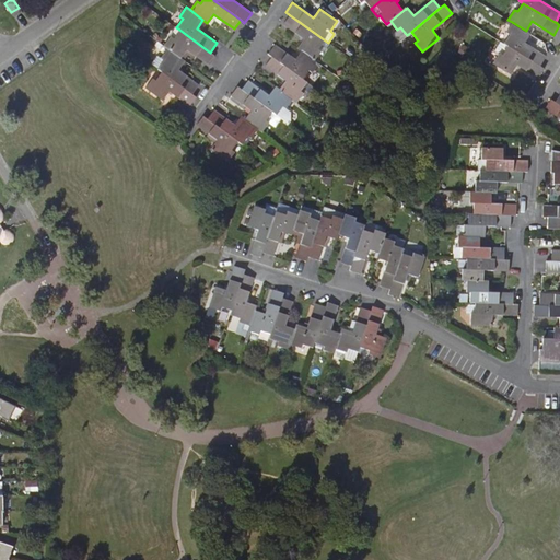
[(298,48),(302,50),(315,60),(322,51),(324,53),(330,44),(328,43),(290,15),(284,24),(304,39),(298,48)]
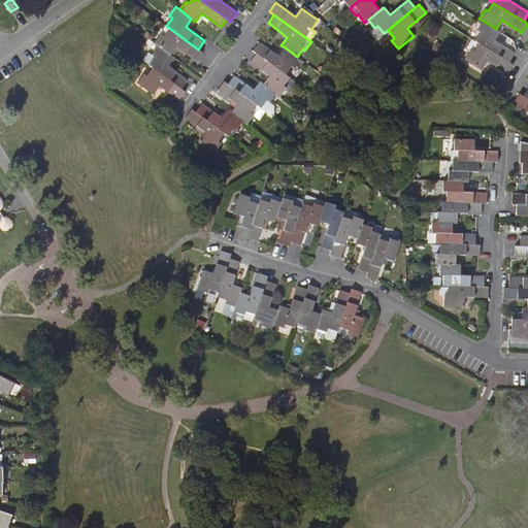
[(500,31),(496,29),(483,21),(477,30),(481,32),(474,41),(509,62),(515,53),(494,40),(500,31)]
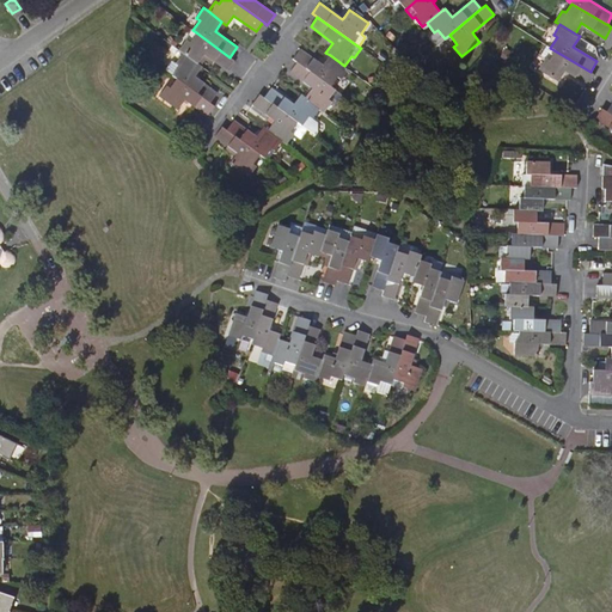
[(184,54),(197,63),(204,54),(227,71),(234,60),(230,57),(196,32),(190,43),(187,40),(179,50),(183,54),(184,54)]
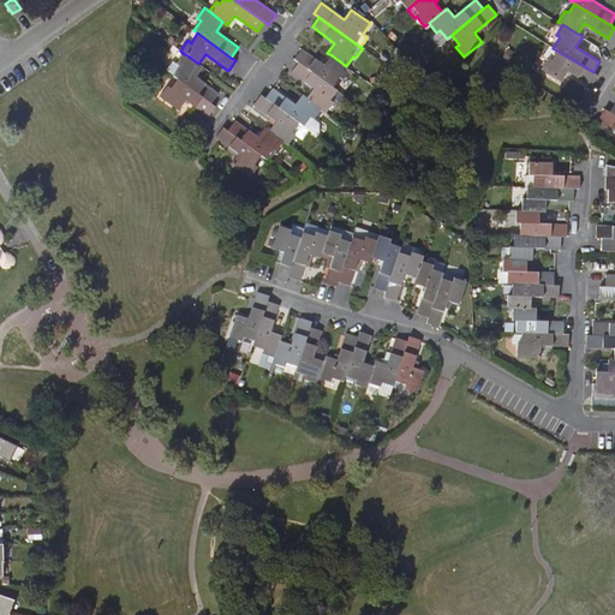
[(553,48),(550,46),(544,55),(548,59),(542,69),(561,82),(565,75),(567,71),(591,85),(598,76),(593,72),(553,48)]
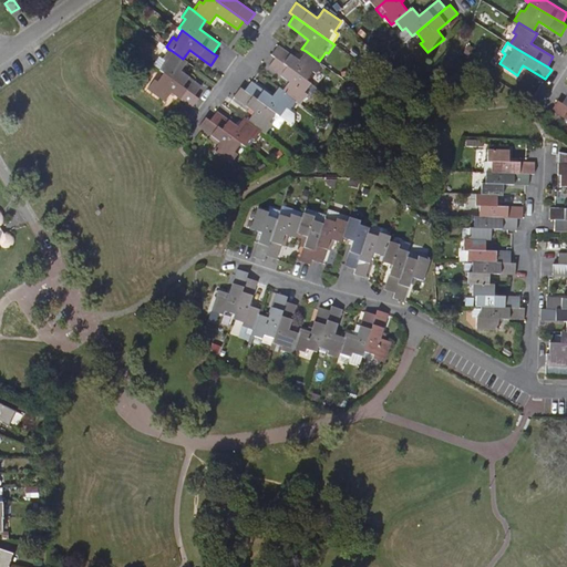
[(319,61),(306,51),(299,60),(278,45),(271,54),(276,58),(307,80),(313,71),(316,73),(323,63),(319,61)]
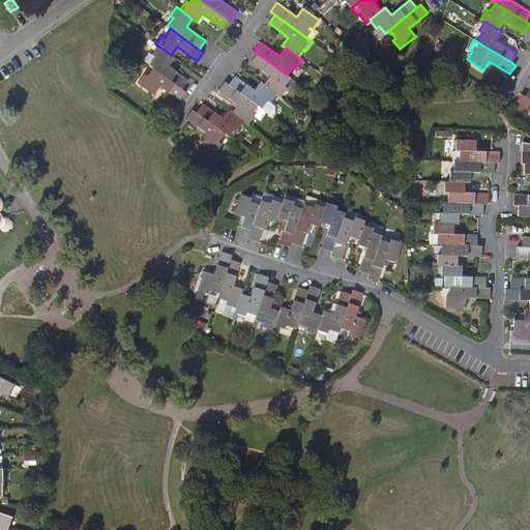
[(143,61),(153,68),(154,68),(182,89),(188,81),(169,66),(175,58),(171,55),(159,47),(158,47),(152,56),(149,53),(143,61)]
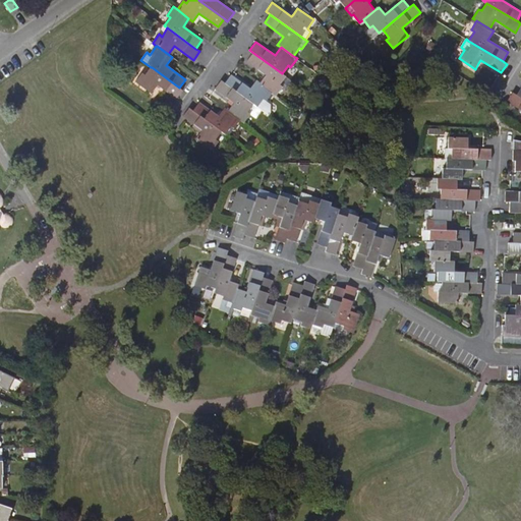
[(267,75),(261,83),(272,93),(276,96),(282,87),(287,90),(292,81),(282,73),(253,53),(247,61),(267,75)]
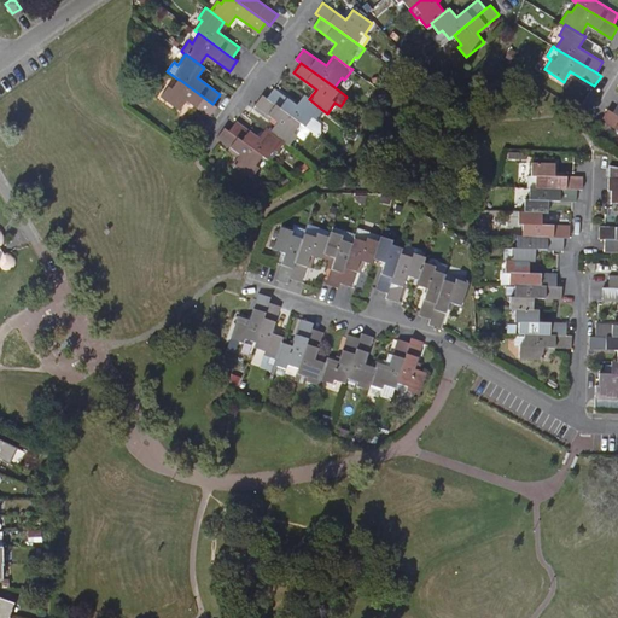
[(217,108),(213,104),(180,80),(179,80),(172,89),(168,87),(161,97),(180,111),(185,104),(187,101),(210,117),(217,108)]
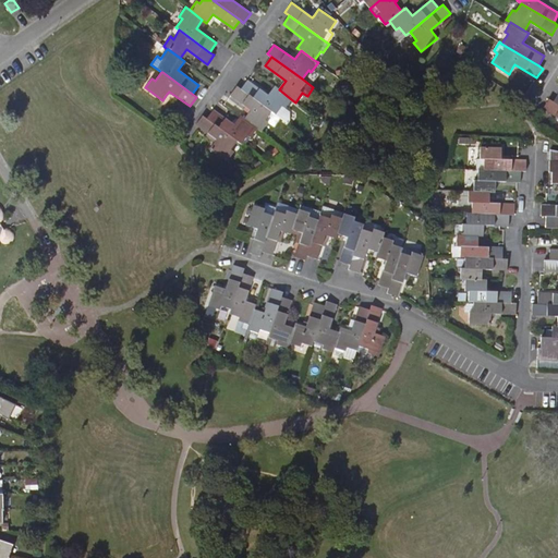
[(291,99),(279,89),(275,86),(268,95),(247,81),(241,89),(279,117),(287,122),(290,119),(290,111),(286,108),(291,99)]
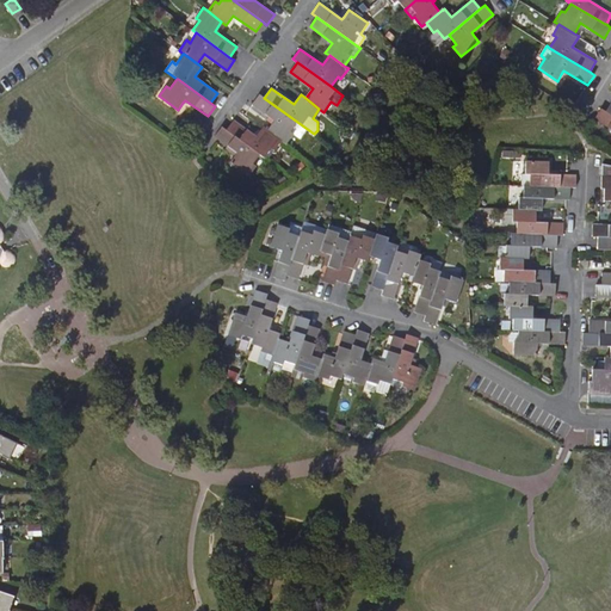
[(275,121),(267,130),(282,141),(287,144),(294,134),(297,136),(298,134),(301,135),(306,128),(264,98),(260,94),(252,104),(275,121)]
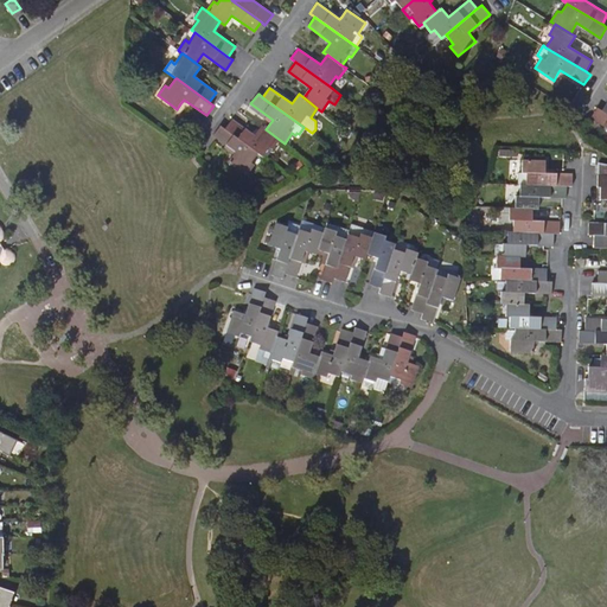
[(606,113),(602,110),(598,108),(592,117),(604,126),(606,127),(606,113)]
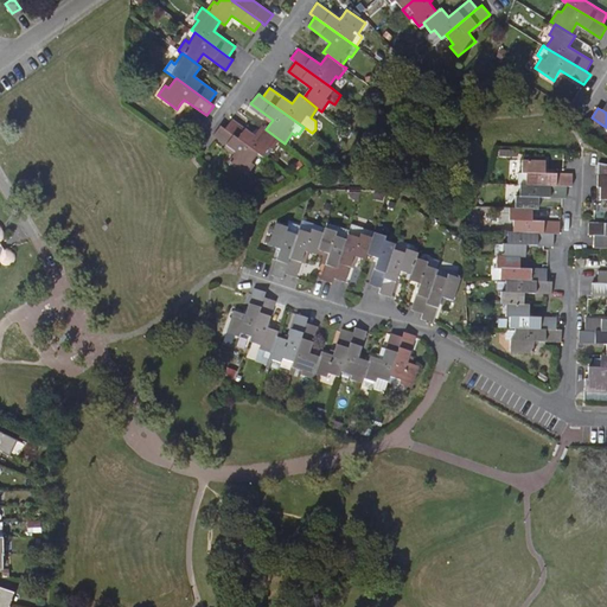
[(280,140),(266,129),(261,126),(254,135),(232,120),(225,129),(257,153),(262,157),(269,147),(272,149),(280,140)]
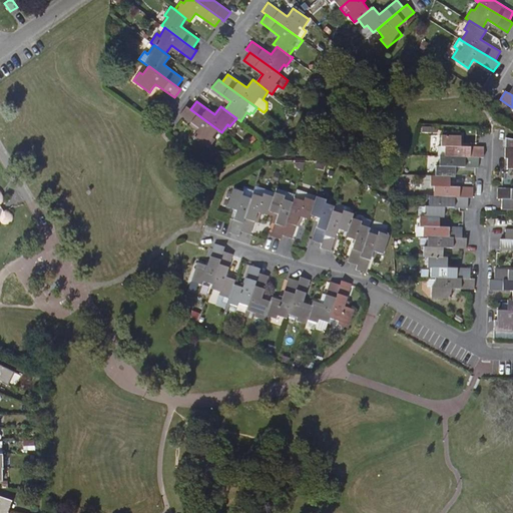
[(199,128),(197,131),(193,136),(208,148),(214,139),(211,137),(217,129),(190,109),(186,106),(180,114),(199,128)]
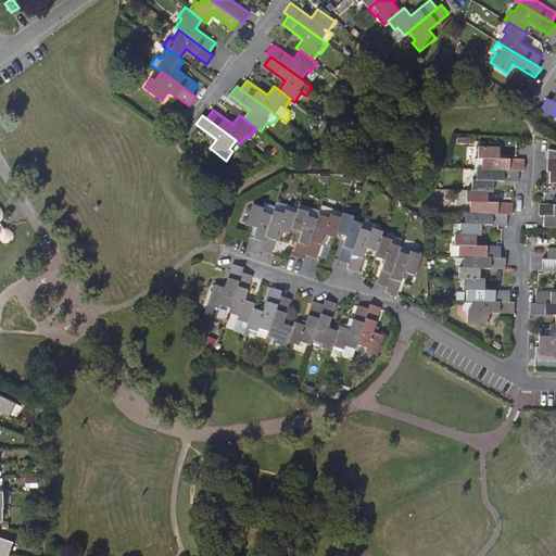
[(525,160),(510,159),(498,159),(498,154),(500,148),(478,147),(478,159),(475,159),(475,168),(476,168),(518,171),(519,171),(523,171),(525,160)]
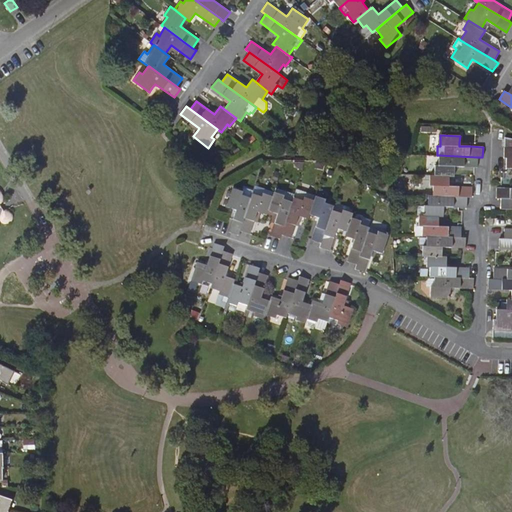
[(434,175),(449,176),(454,176),(454,166),(477,167),(478,157),(477,157),(438,155),(438,165),(435,165),(434,175)]
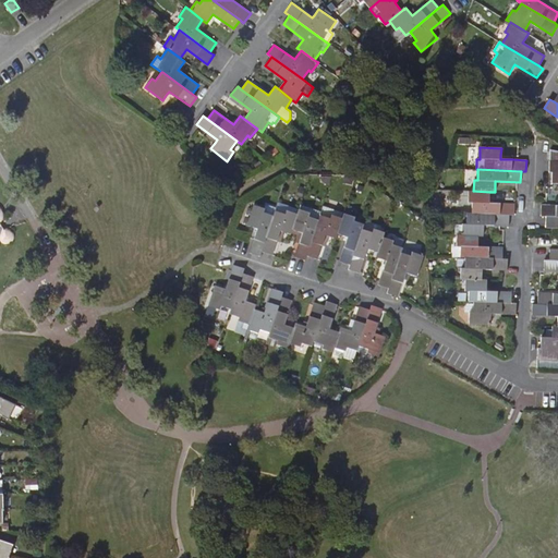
[(489,203),(489,192),(473,191),(469,191),(468,203),(472,203),(472,213),(509,215),(513,215),(514,204),(489,203)]
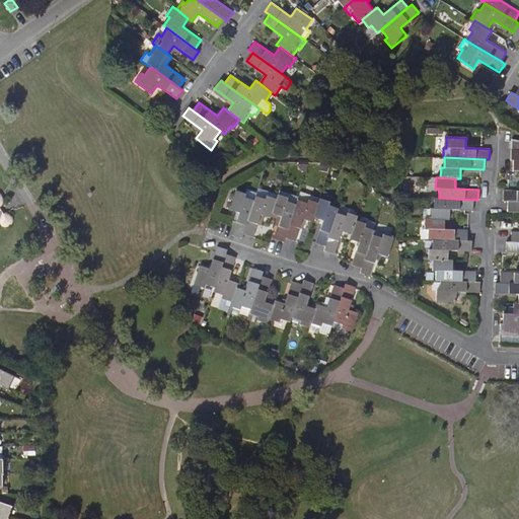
[(258,188),(254,201),(243,233),(253,237),(261,214),(271,218),(272,213),(278,194),(258,188)]
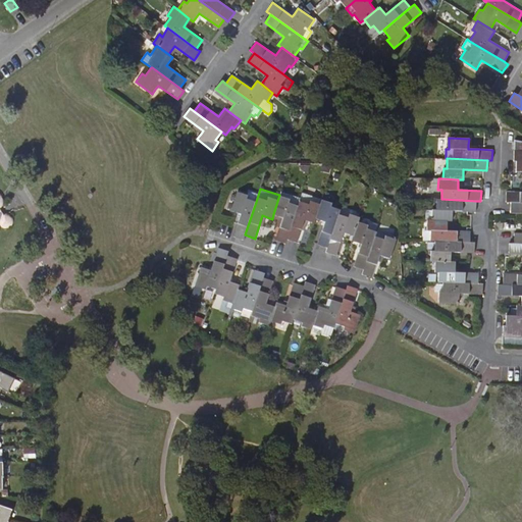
[(279,195),(273,214),(283,217),(276,241),(285,244),(286,240),(301,197),(280,191),(279,195)]
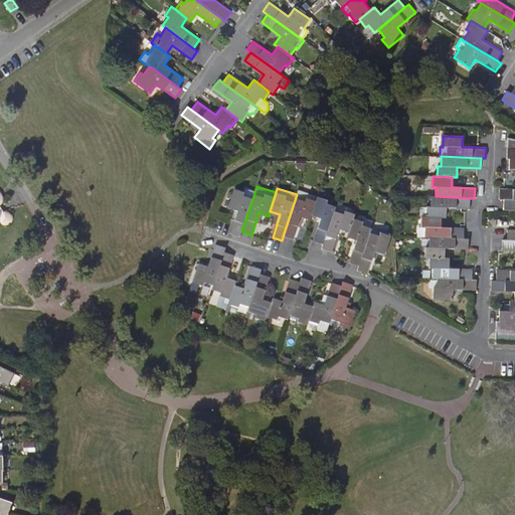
[(0,220),(0,221),(3,223),(5,223),(8,223),(10,222),(12,220),(13,216),(12,213),(10,211),(7,210),(3,210),(0,205),(2,204),(3,201),(4,198),(4,194),(2,191),(0,189),(0,220)]
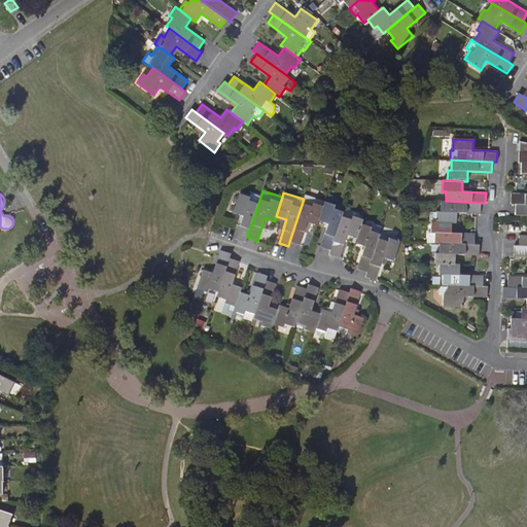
[(511,204),(516,204),(526,204),(526,194),(512,194),(511,204)]
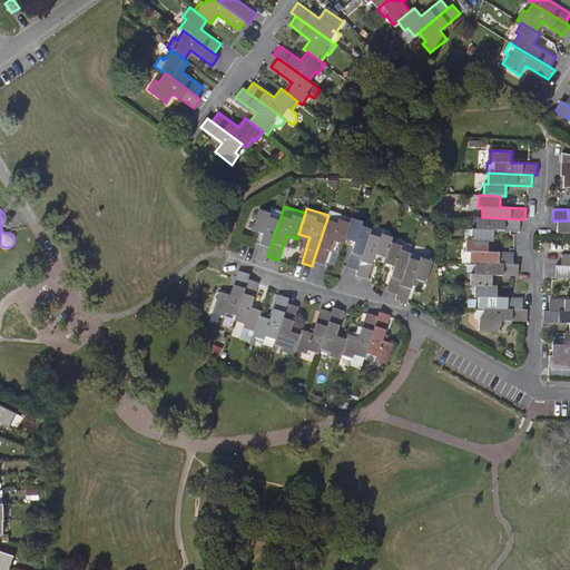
[(266,262),(267,256),(279,220),(269,217),(271,214),(258,210),(253,229),(259,232),(263,234),(255,258),(266,262)]
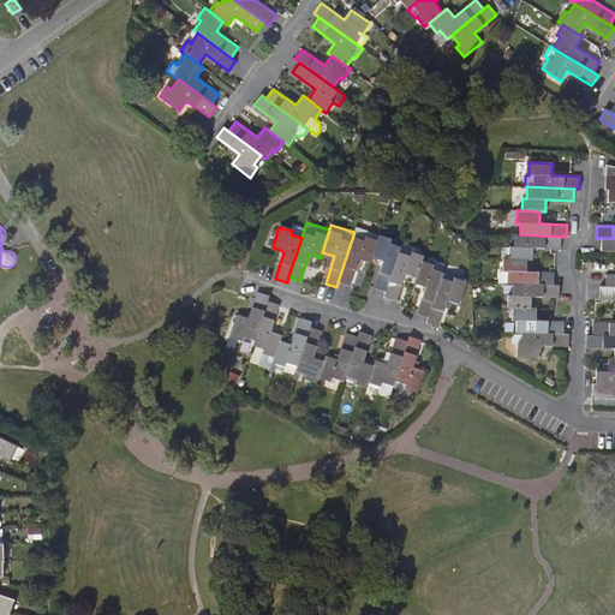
[(378,236),(380,234),(356,227),(354,232),(338,282),(350,285),(358,260),(370,263),(371,257),(378,236)]
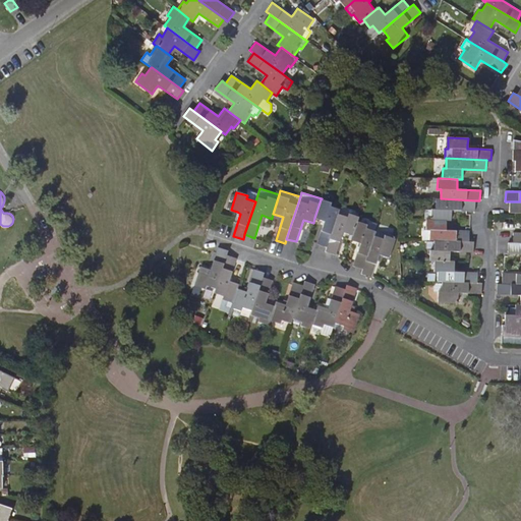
[(426,219),(446,220),(451,220),(451,210),(474,211),(475,200),(441,198),(436,198),(436,209),(431,209),(431,210),(425,210),(424,219),(426,219)]
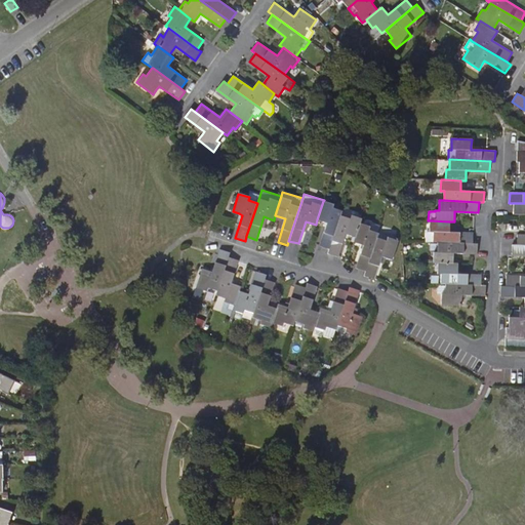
[(340,216),(341,210),(332,207),(333,204),(323,201),(317,219),(327,223),(319,245),(329,248),(340,216)]
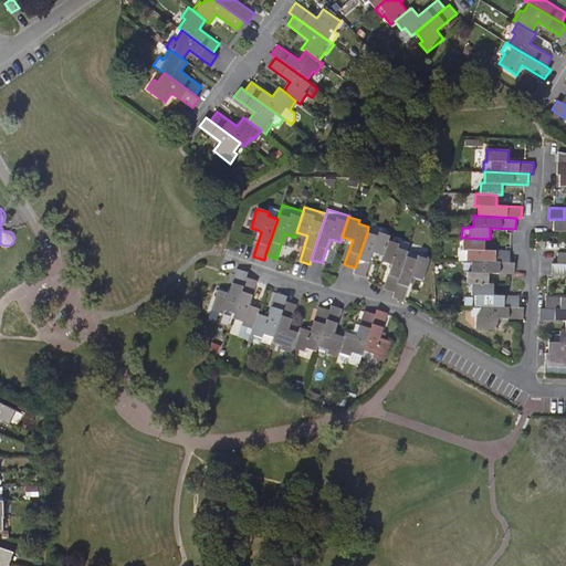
[(565,219),(554,219),(553,230),(565,230),(565,219)]
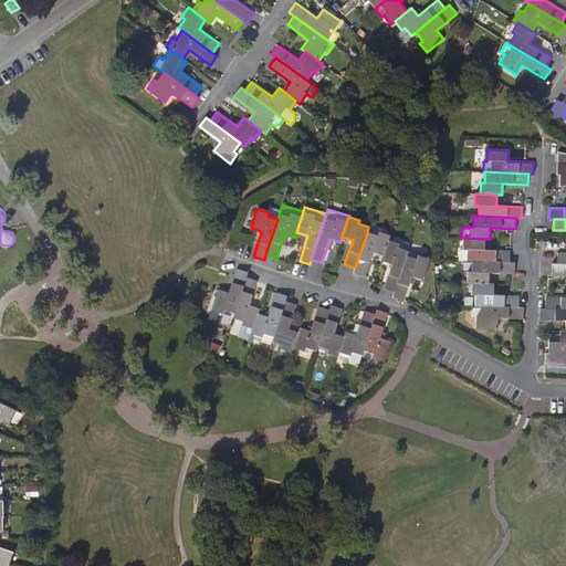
[(373,252),(383,255),(388,240),(390,236),(378,232),(377,237),(367,233),(355,268),(354,273),(364,276),(373,252)]
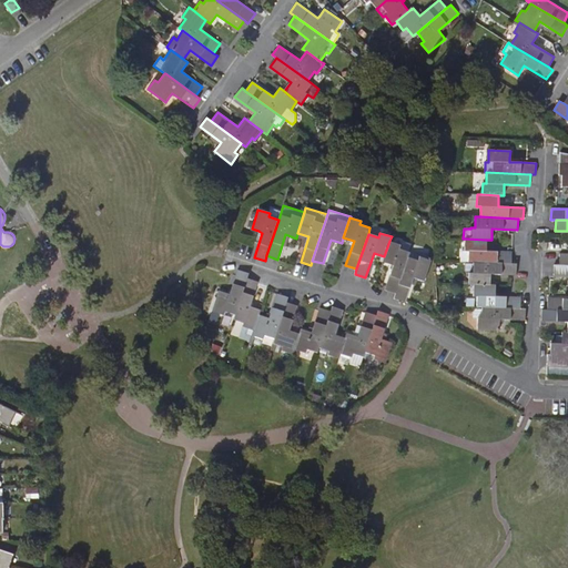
[(474,262),(511,263),(511,252),(486,251),(486,240),(465,239),(464,251),(468,251),(468,262),(474,262)]
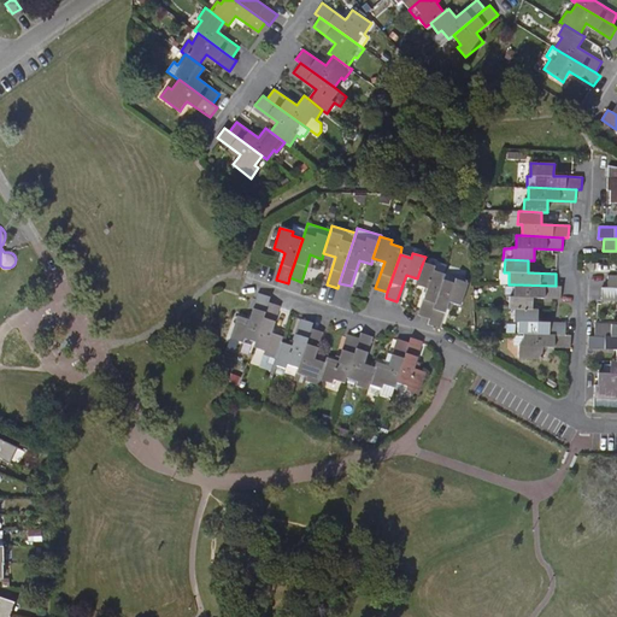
[(444,280),(445,274),(434,270),(435,266),(423,262),(417,278),(416,285),(427,288),(418,315),(429,319),(444,280)]
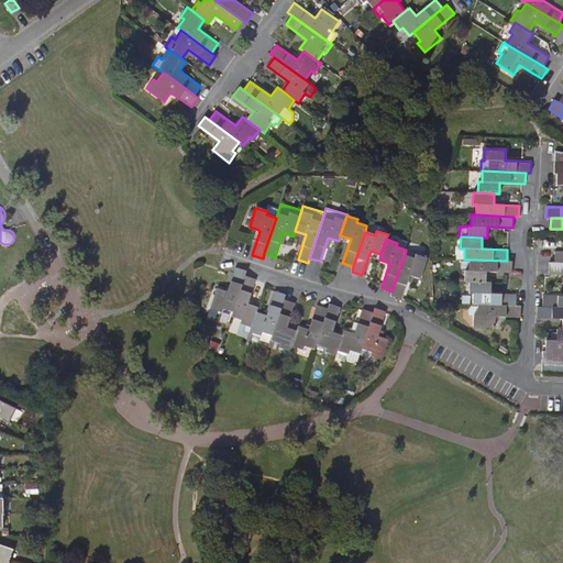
[(390,296),(401,300),(409,275),(414,276),(420,278),(428,257),(416,254),(415,258),(405,255),(392,291),(390,296)]
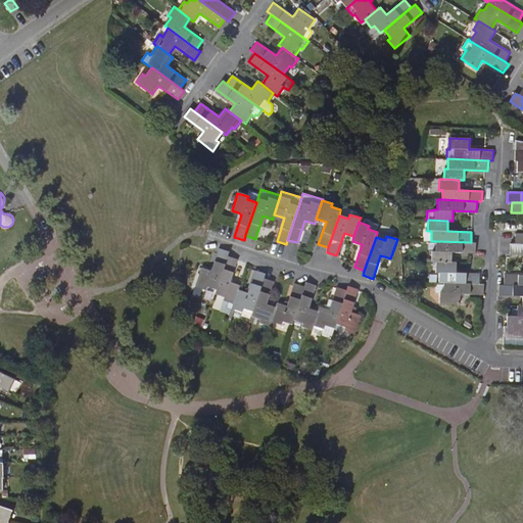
[(436,263),(450,263),(452,252),(475,253),(475,242),(471,242),(436,241),(435,251),(431,251),(431,263),(436,263)]
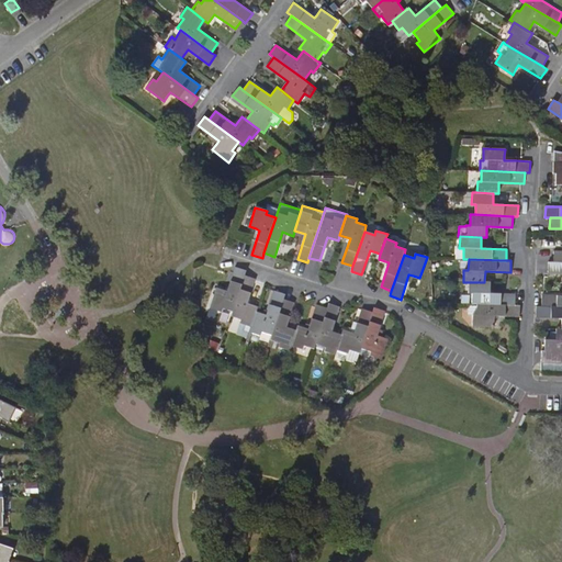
[(561,273),(561,262),(553,262),(548,262),(548,273),(561,273)]
